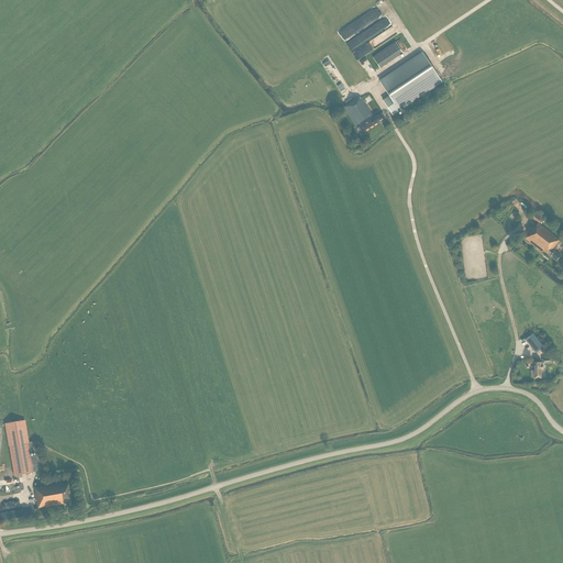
[(403,54),(396,43),(373,57),(381,69),(403,54)]
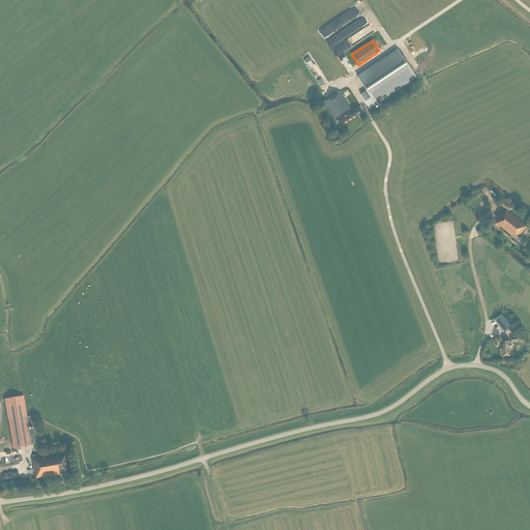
[(398,50),(357,77),(367,91),(361,95),(370,109),(416,78),(398,50)]
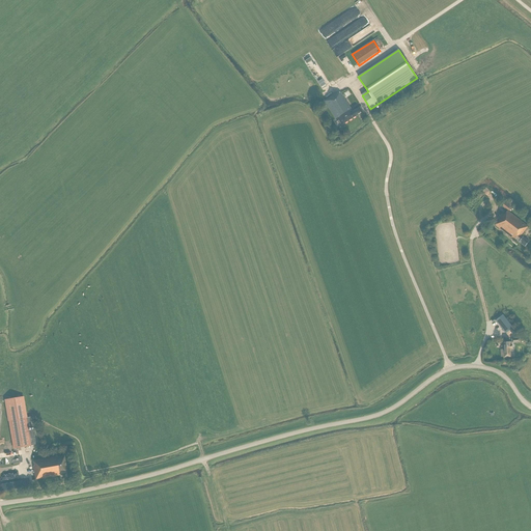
[(342,126),(363,112),(360,107),(353,112),(351,110),(353,109),(341,91),(336,94),(336,93),(324,102),(337,121),(339,120),(342,126)]
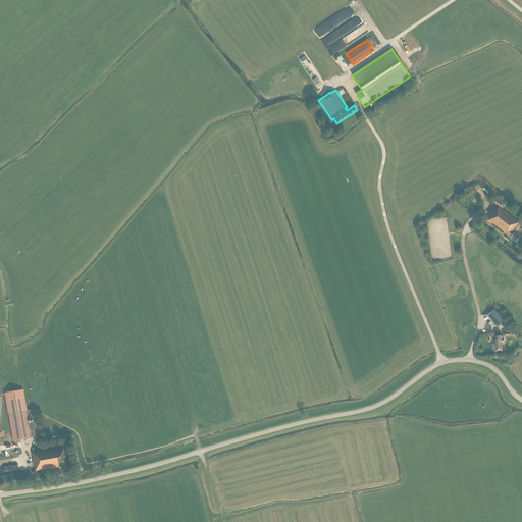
[(497,199),(494,201),(493,203),(497,205),(501,208),(504,203),(497,199)]
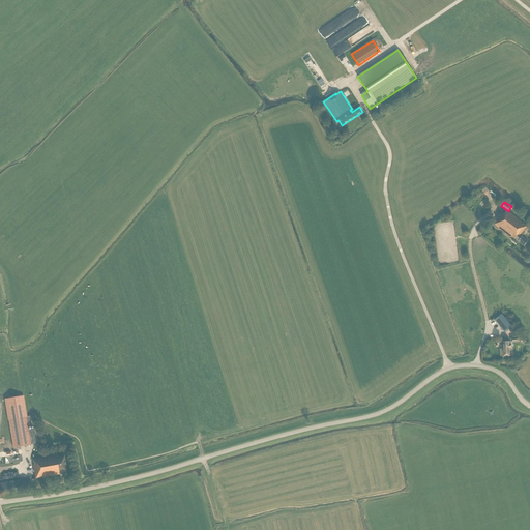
[(494,225),(508,236),(512,239),(512,238),(524,246),(528,241),(520,235),(527,227),(506,210),(503,214),(494,225)]
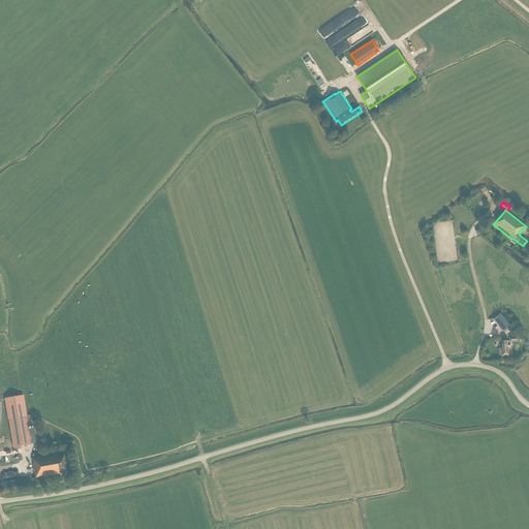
[(514,331),(507,321),(504,318),(499,323),(508,335),(514,331)]
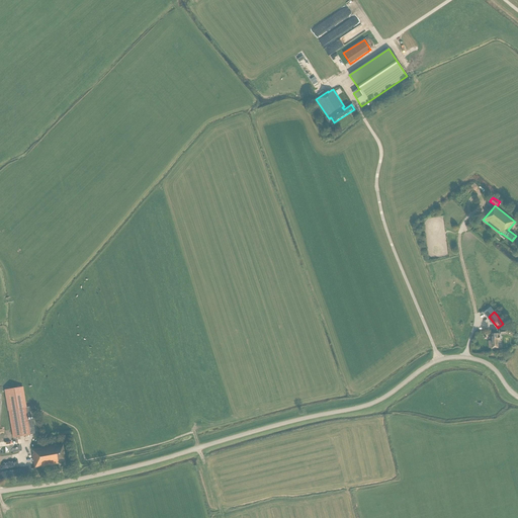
[(491,334),(491,337),(491,341),(489,341),(489,348),(492,348),(492,349),(498,348),(498,341),(500,341),(500,337),(499,337),(499,334),(491,334)]
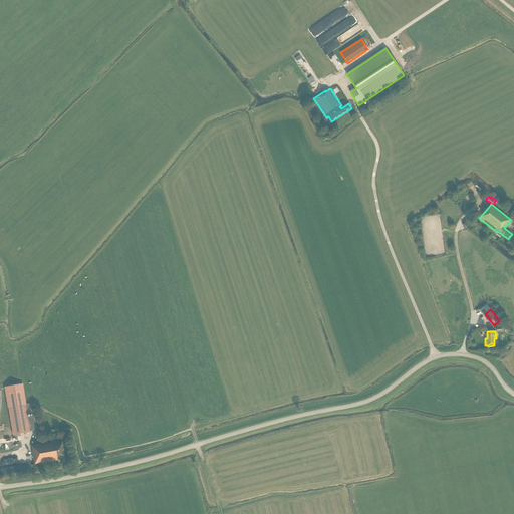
[(22,384),(5,388),(8,408),(9,408),(13,435),(29,432),(35,431),(32,416),(27,417),(25,405),(22,384)]
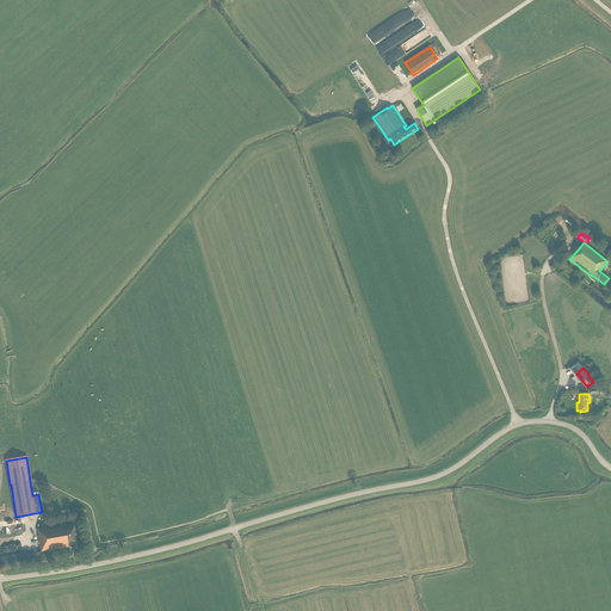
[(68,545),(78,544),(74,524),(66,526),(59,528),(59,526),(38,531),(39,537),(38,537),(41,553),(68,547),(68,545)]
